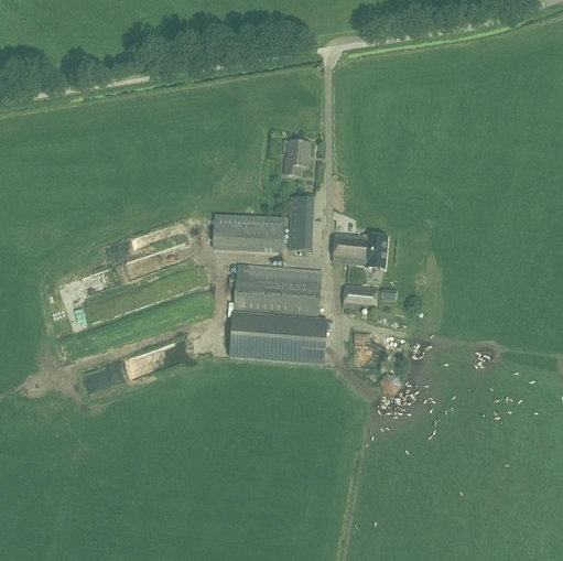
[(306,165),(309,141),(291,140),(289,157),(284,155),(283,171),(295,171),(296,164),(306,165)]
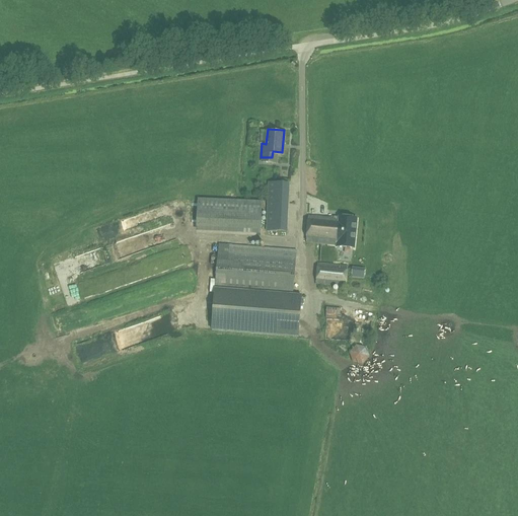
[(268,179),(266,229),(287,230),(289,180),(268,179)]
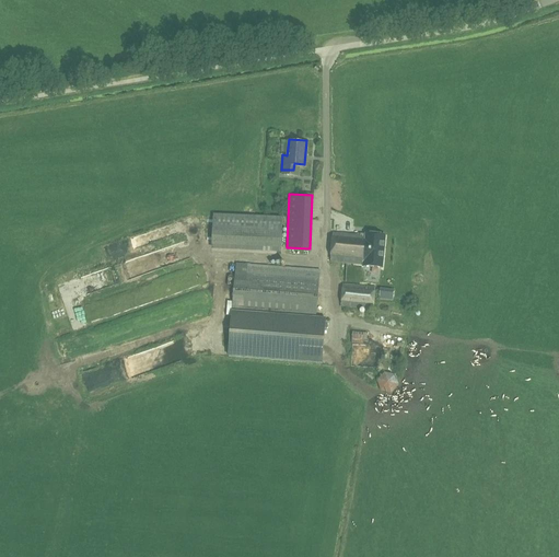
[(280,250),(280,248),(282,215),(212,211),(211,247),(280,250)]
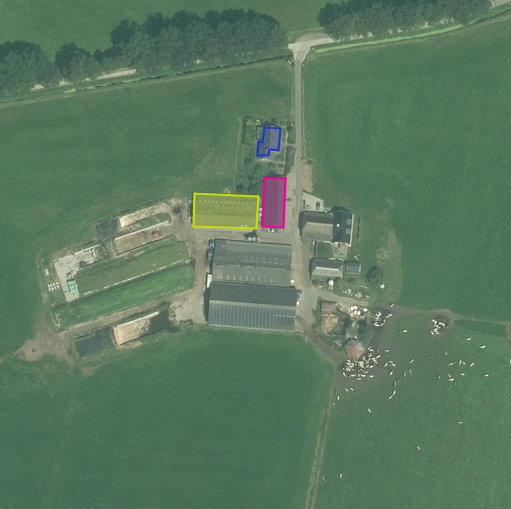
[(304,210),(301,236),(331,239),(330,250),(345,252),(347,213),(332,212),(304,210)]
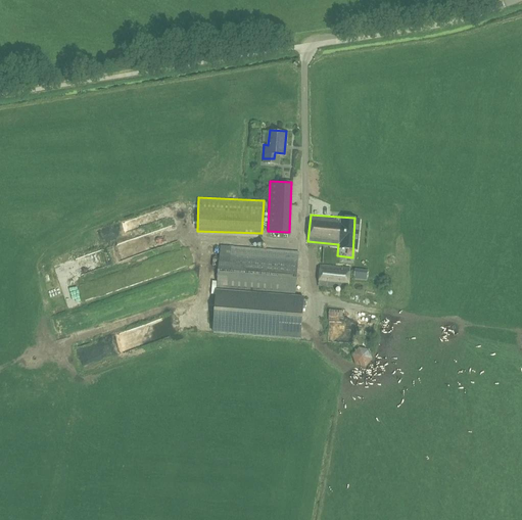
[(212,324),(212,330),(300,337),(300,331),(303,295),(294,295),(298,249),(230,243),(220,243),(216,288),(212,324)]
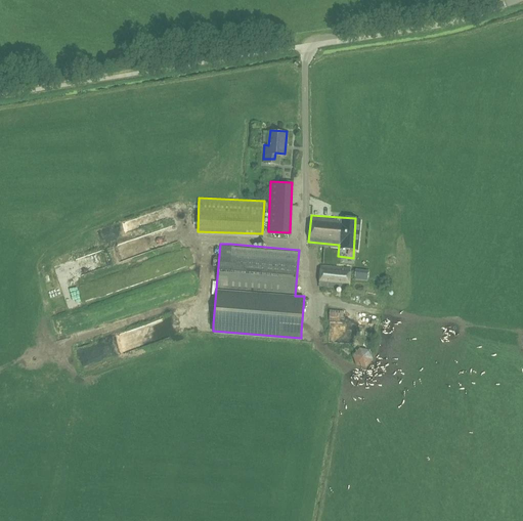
[(350,265),(320,262),(317,285),(349,288),(350,265)]
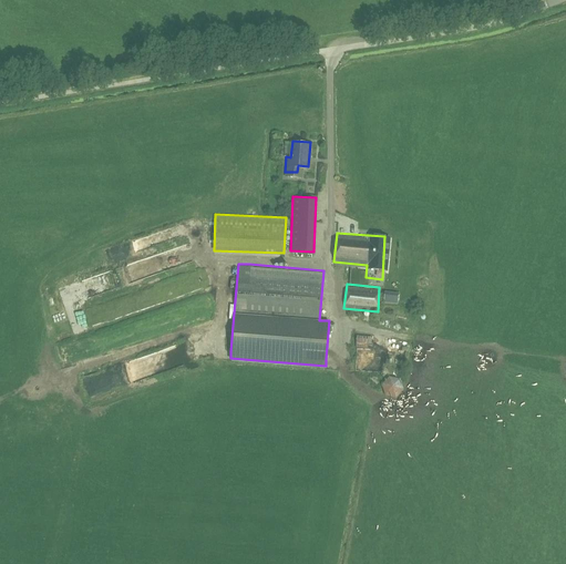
[(387,372),(387,389),(403,390),(403,372),(387,372)]
